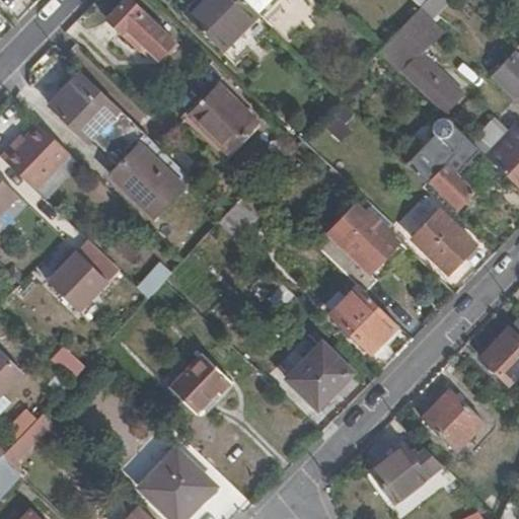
[(258,13),(244,0),(204,0),(188,17),(236,64),(273,26),(258,13)]
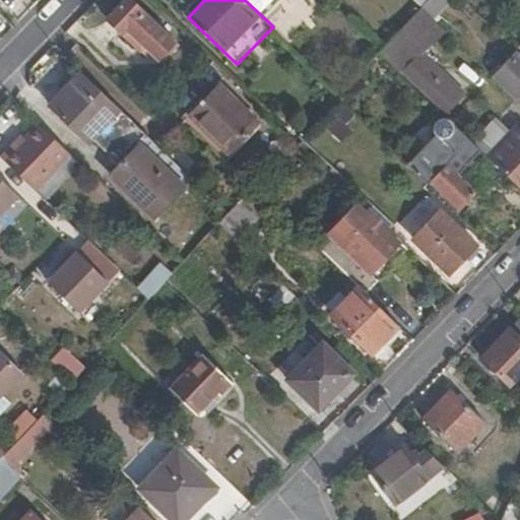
[(245,0),(259,13),(272,0),(245,0)]
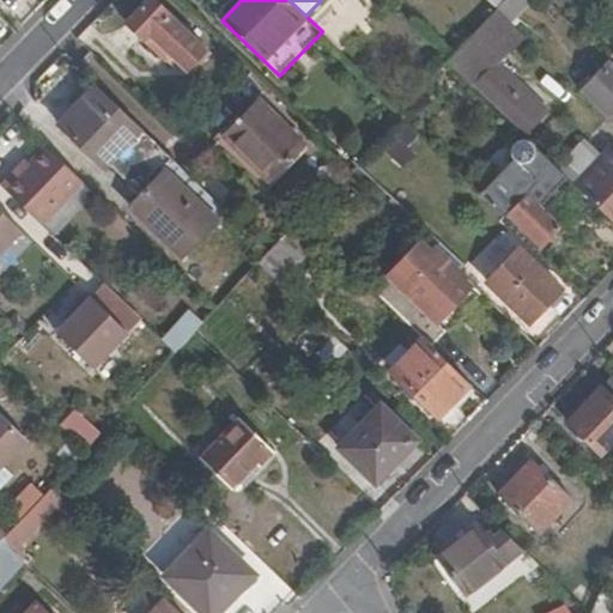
[(530,5),(525,0),(504,0),(498,7),(513,23),(530,5)]
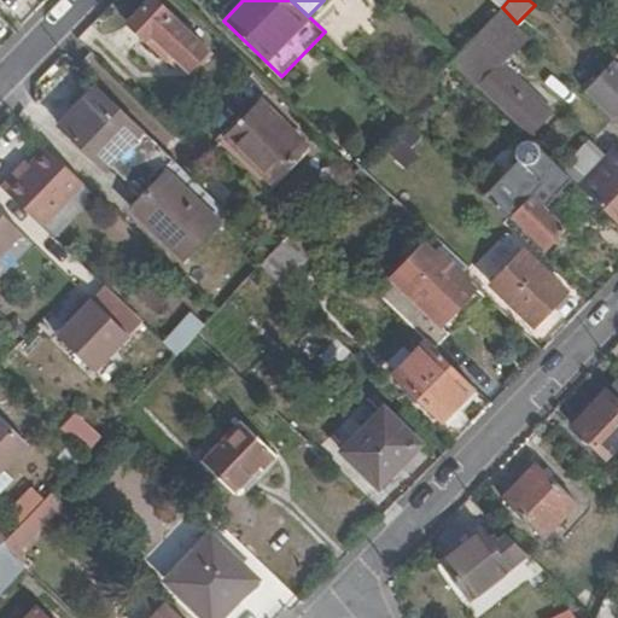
[(501,63),(529,35),(517,23),(502,7),(500,9),(460,52),(450,62),(477,88),(482,83),(501,63)]
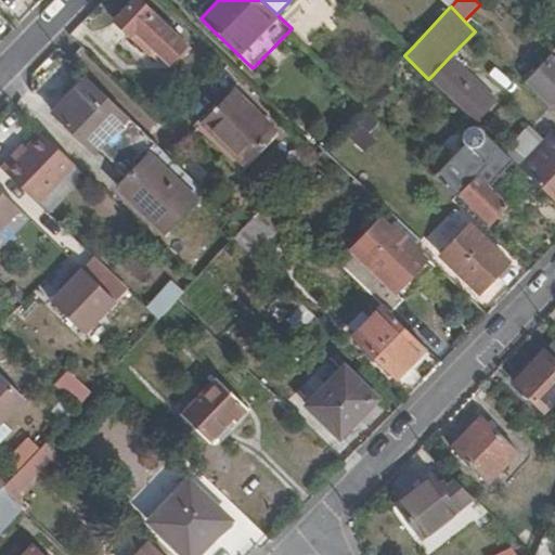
[(154,13),(136,31),(170,66),(175,61),(193,79),(206,65),(185,44),(154,13)]
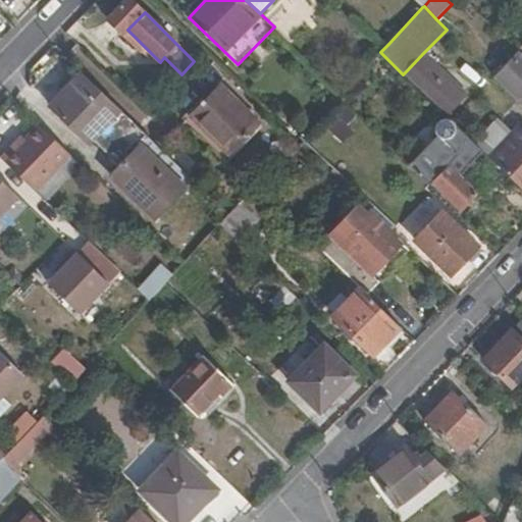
[(521,88),(521,54),(518,50),(497,72),(511,87),(516,83),(521,88)]
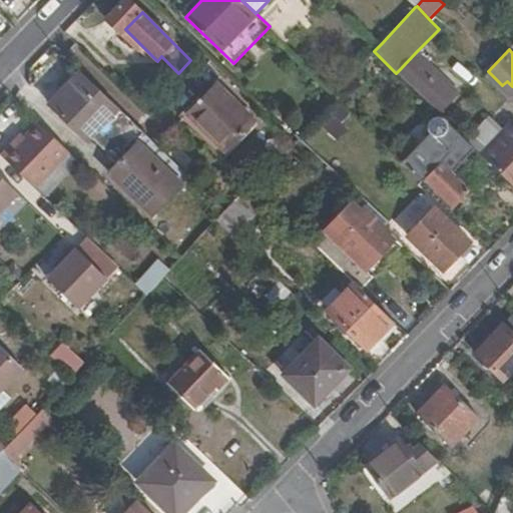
[(416,52),(400,69),(443,111),(456,97),(422,64),(425,61),(416,52)]
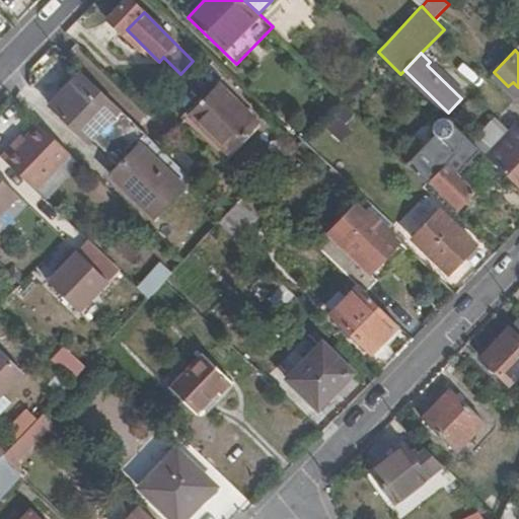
[(464,95),(430,62),(427,65),(461,98),(464,95)]
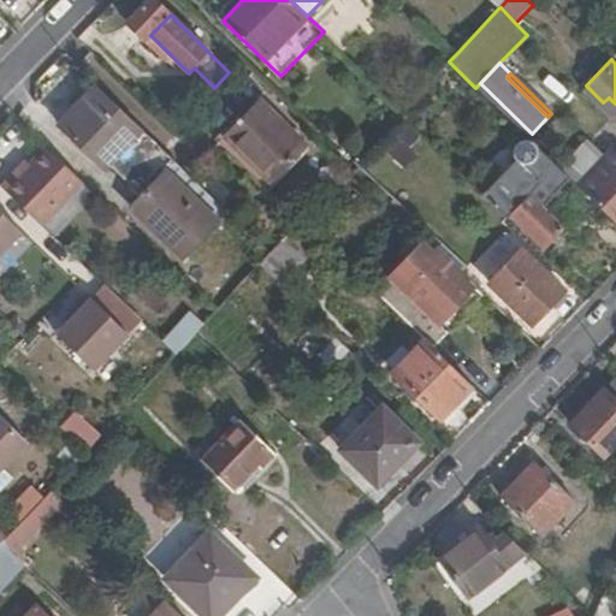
[(176,163),(98,86),(60,125),(106,169),(113,163),(146,193),(131,208),(183,259),(219,221),(167,171),(176,163)]
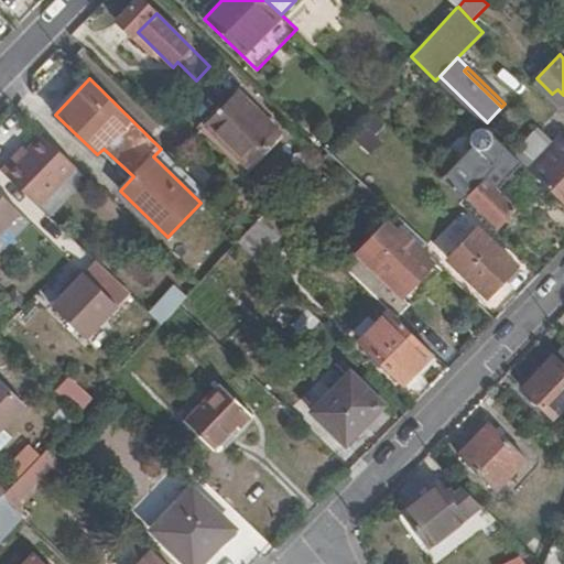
[(537,78),(532,83),(563,114),(563,95),(557,89),(552,94),(537,78)]
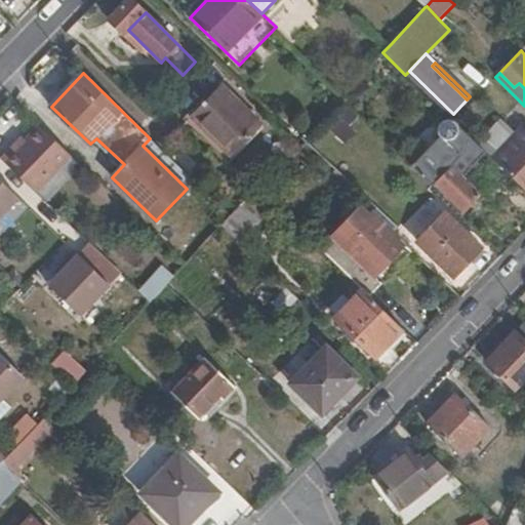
[(221,87),(193,116),(214,137),(217,134),(234,151),(260,124),(221,87)]
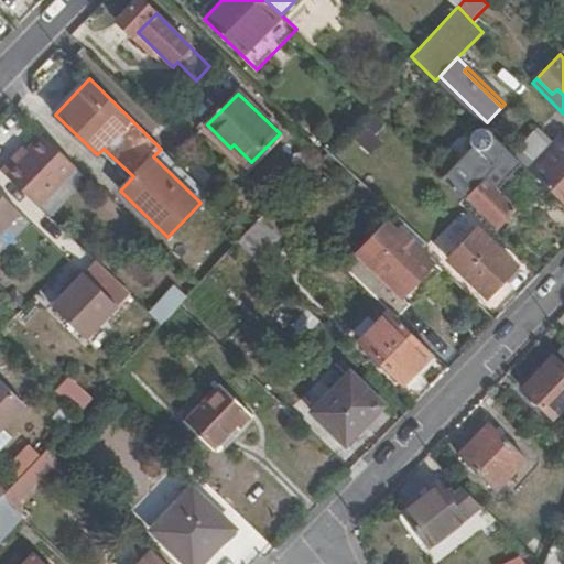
[(375,116),(366,126),(378,138),(387,127),(375,116)]
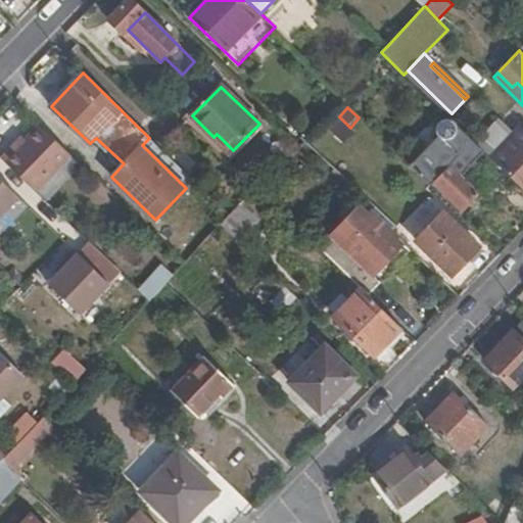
[(339,116),(337,114),(326,127),(344,144),(355,132),(350,128),(339,116)]
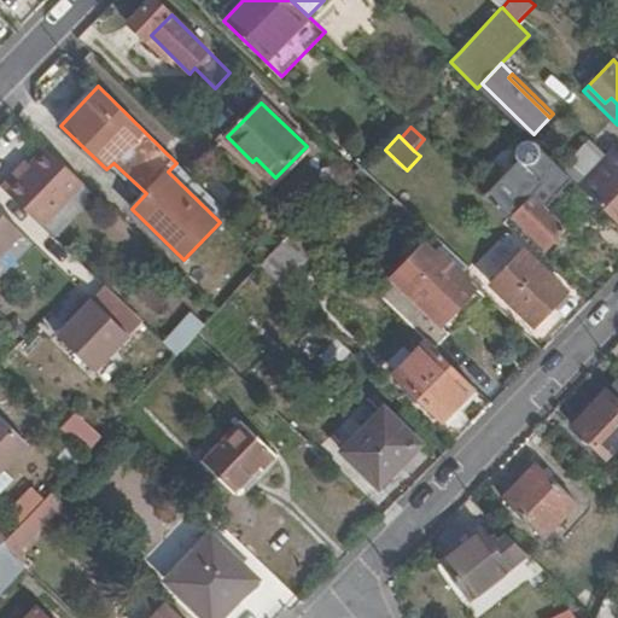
[(573,191),(578,187),(532,141),(525,141),(522,144),(518,147),(519,152),(523,159),(490,193),(547,250),(570,225),(549,204),(559,193),(567,202),(573,203),(576,200),(576,194),(573,191)]
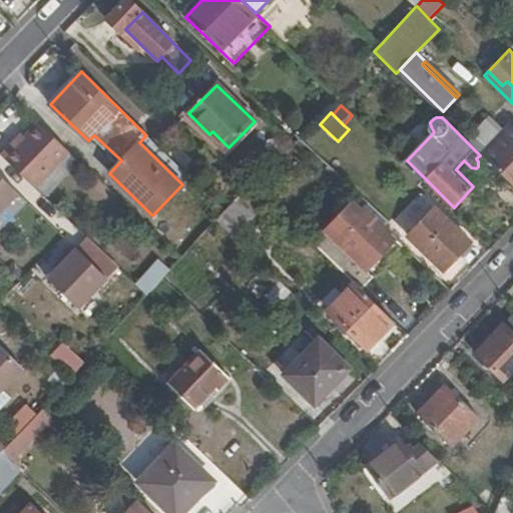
[(69,150),(38,120),(15,144),(12,141),(0,154),(34,188),(69,150)]
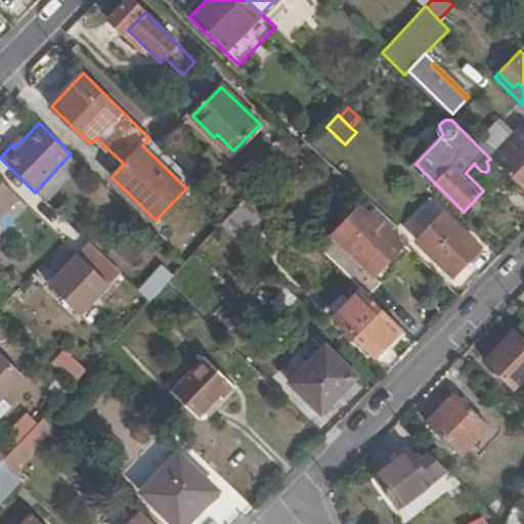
[(490,159),(523,190),(523,137),(504,158),(497,151),(490,159)]
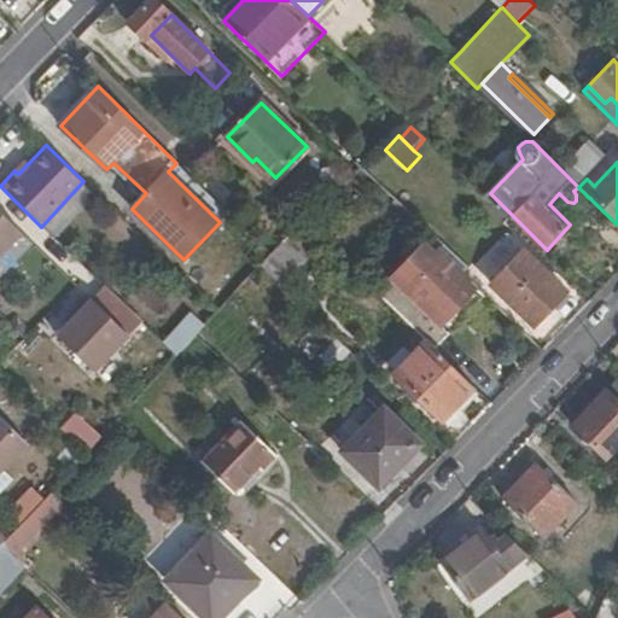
[(228,214),(176,163),(168,172),(220,222),(228,214)]
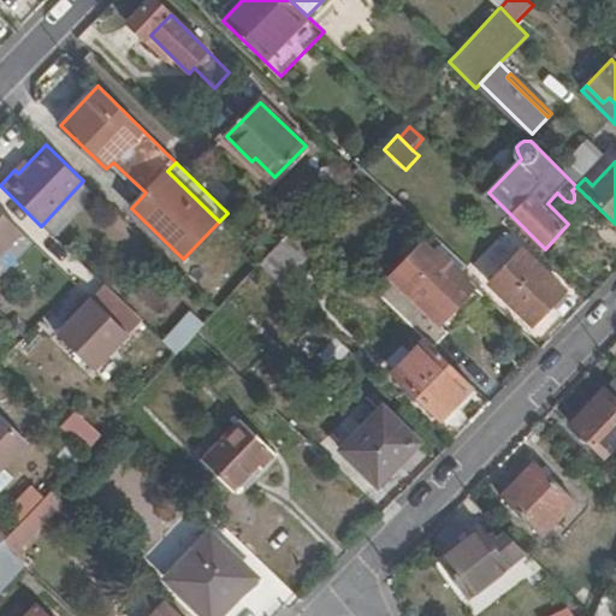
[(0,258),(23,234),(0,212),(0,258)]
